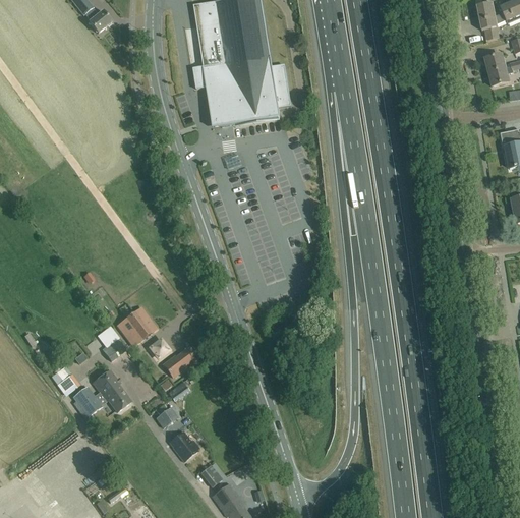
[(97,13),(92,7),(93,6),(88,0),(70,0),(82,14),(83,13),(89,19),(88,20),(97,32),(111,20),(102,9),(97,13)]
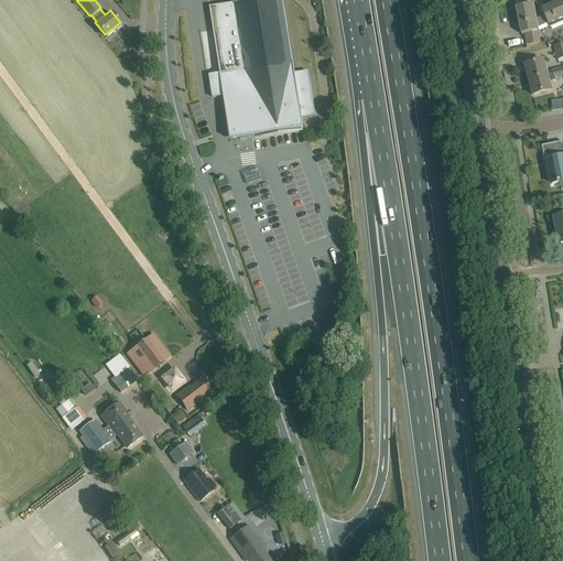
[(293,72),(281,0),(238,0),(209,4),(220,75),(209,77),(212,95),(224,94),(229,129),(238,136),(302,126),(300,116),(314,114),(307,69),(293,72)]
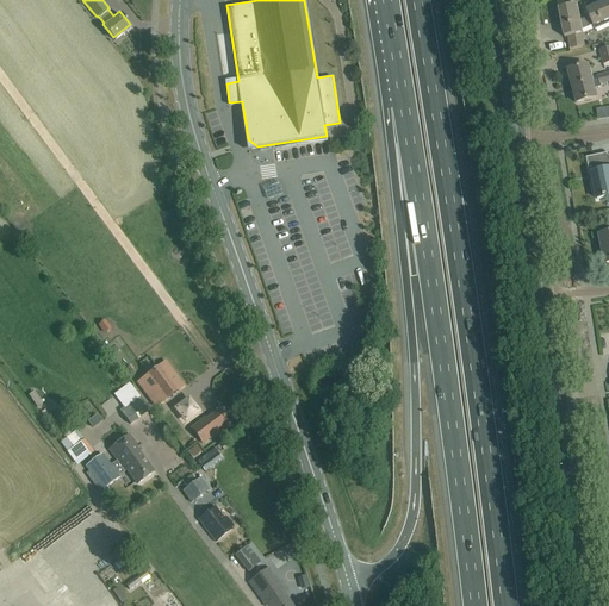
[(584,16),(588,24),(591,23),(592,24),(594,27),(608,19),(608,17),(602,0),(585,7),(588,13),(584,16)]
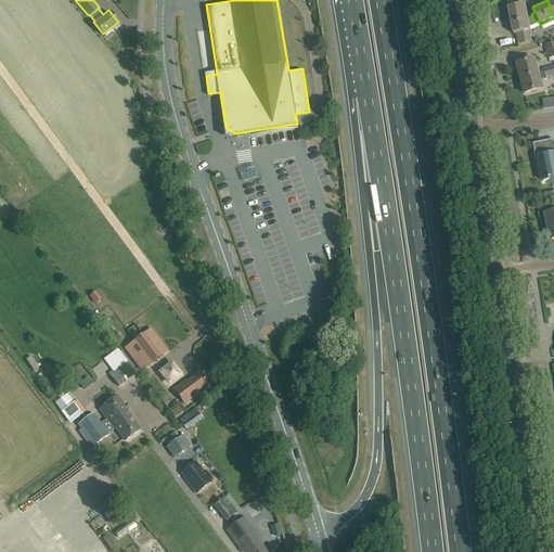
[(535,22),(531,14),(526,16),(524,2),(507,5),(512,31),(515,30),(517,41),(530,39),(528,28),(529,28),(528,25),(535,22)]
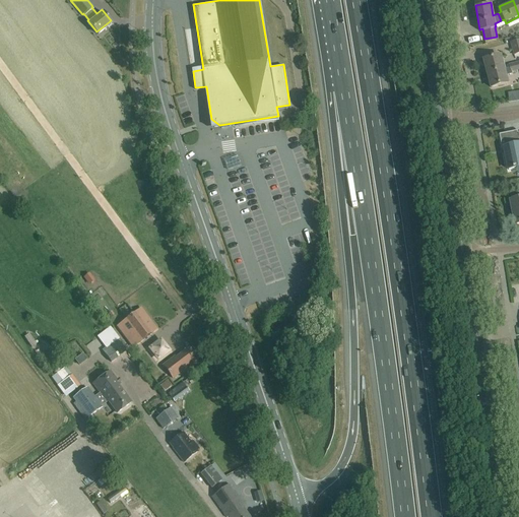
[(518,51),(518,37),(509,40),(512,53),(518,51)]
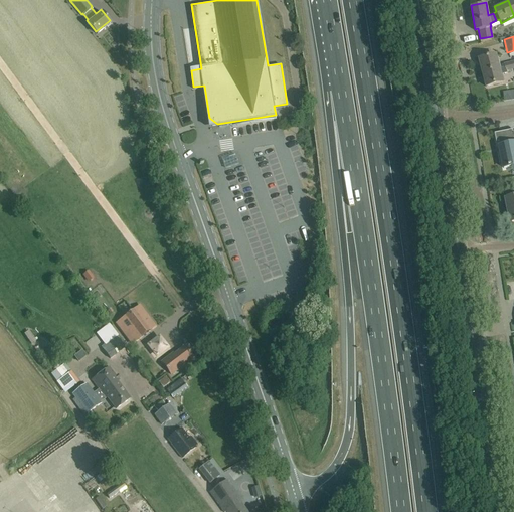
[(498,67),(498,66),(495,53),(479,58),(482,71),(498,67)]
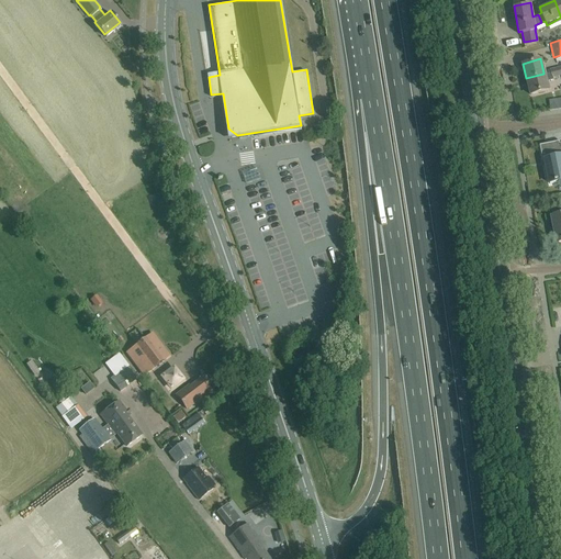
[(558,74),(556,66),(556,65),(548,67),(550,71),(551,75),(558,74)]
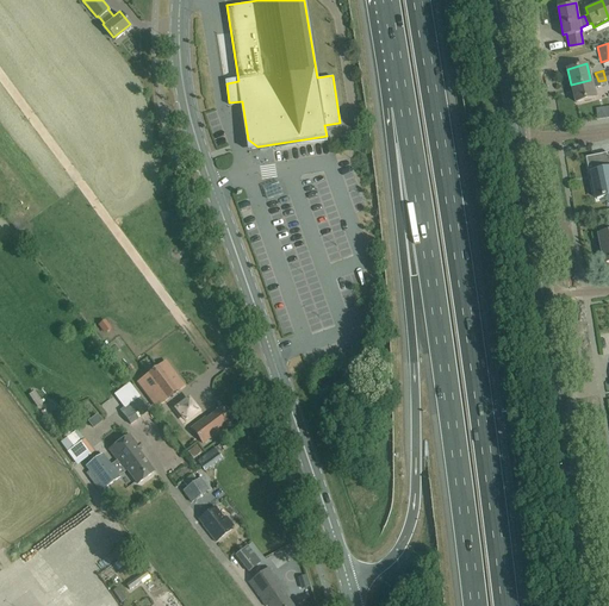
[(600,85),(598,81),(597,77),(590,80),(571,85),(575,100),(595,95),(592,86),(600,85)]
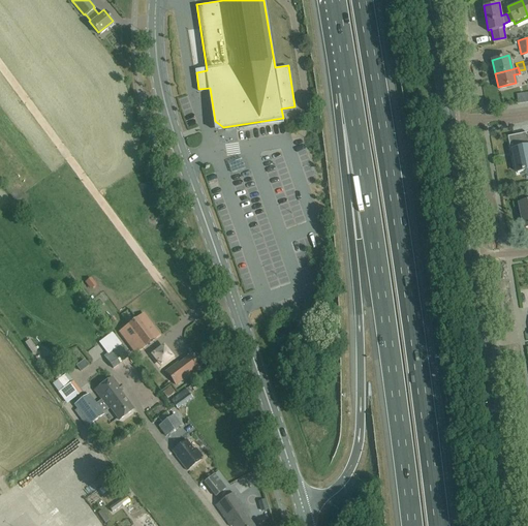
[(527,136),(527,131),(506,134),(514,165),(516,165),(517,171),(527,167),(527,136)]
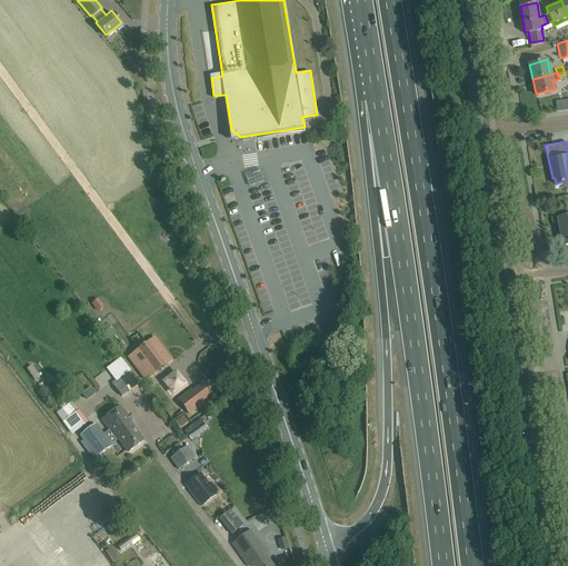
[(567,215),(558,217),(564,244),(567,242),(567,215)]
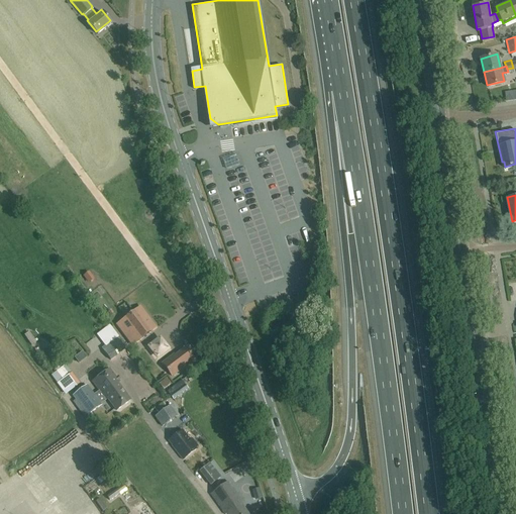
[(115,322),(130,343),(155,325),(139,305),(115,322)]
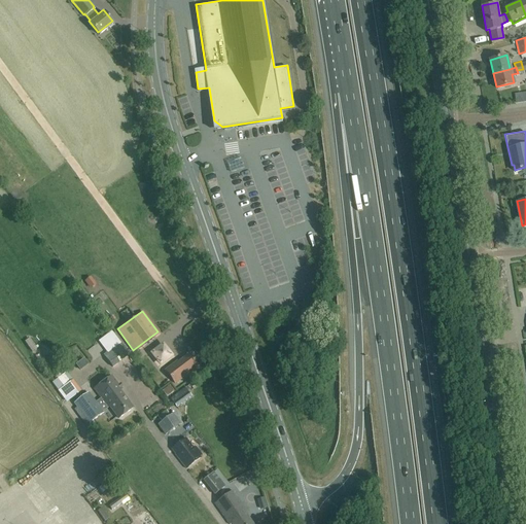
[(112,363),(128,352),(118,340),(102,352),(112,363)]
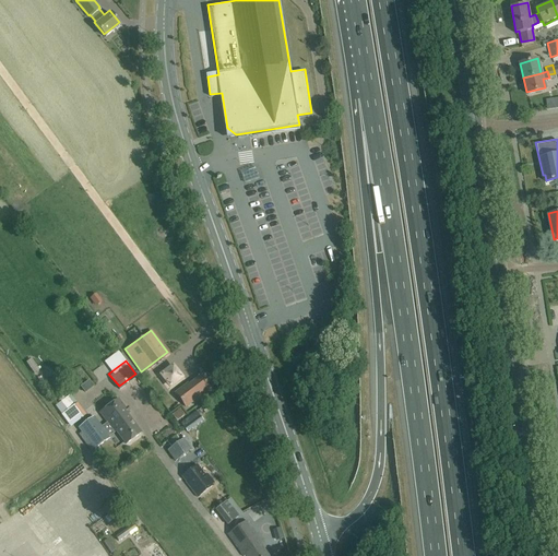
[(167,382),(177,380),(175,369),(165,370),(167,382)]
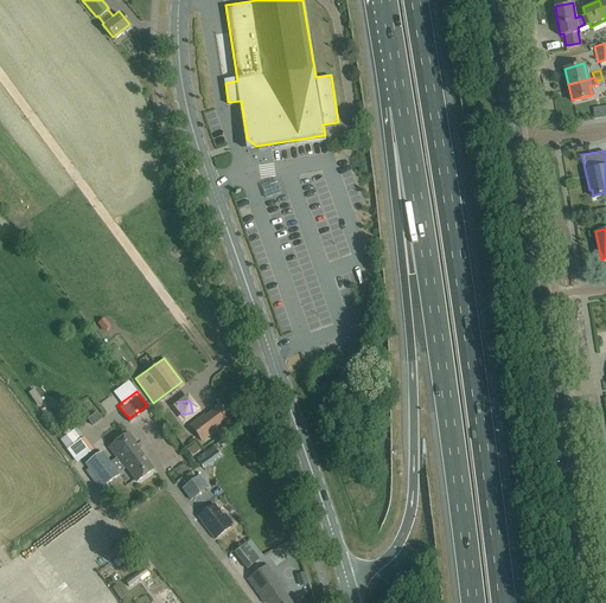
[(228,418),(217,405),(211,409),(204,415),(198,418),(197,417),(189,423),(201,438),(222,423),(228,418)]
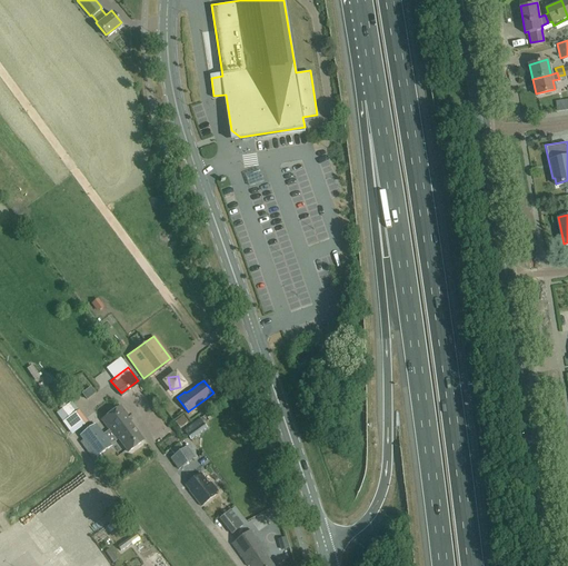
[(127,419),(128,418),(130,417),(119,403),(100,417),(108,428),(110,432),(127,419)]
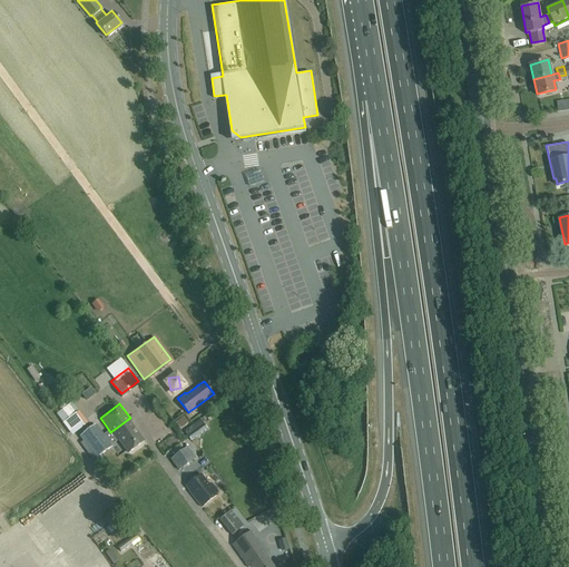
[(64,410),(58,414),(61,420),(70,432),(76,428),(77,429),(87,420),(78,409),(75,411),(68,416),(64,410)]
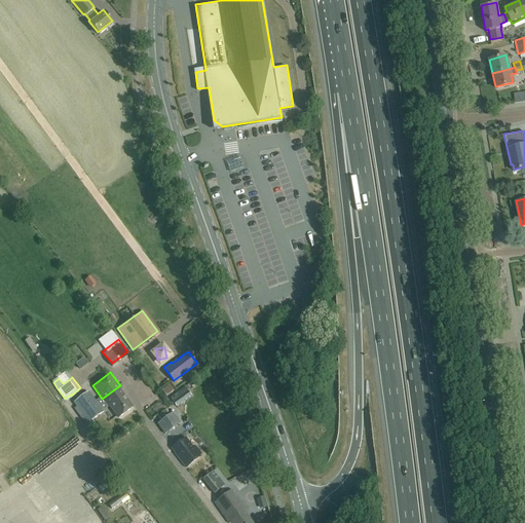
[(165,394),(172,388),(167,383),(161,388),(165,394)]
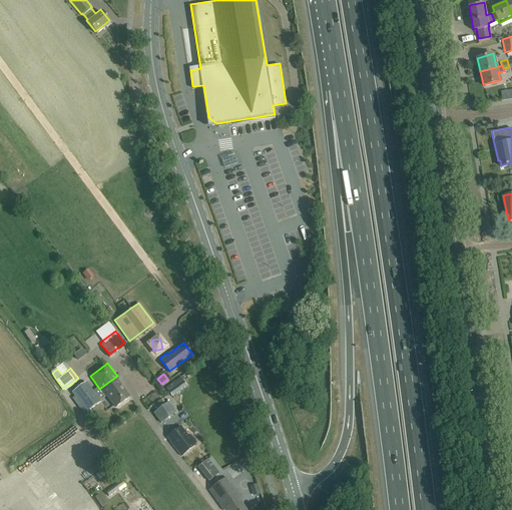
[(127,395),(114,378),(99,389),(103,394),(105,393),(106,394),(114,405),(127,395)]
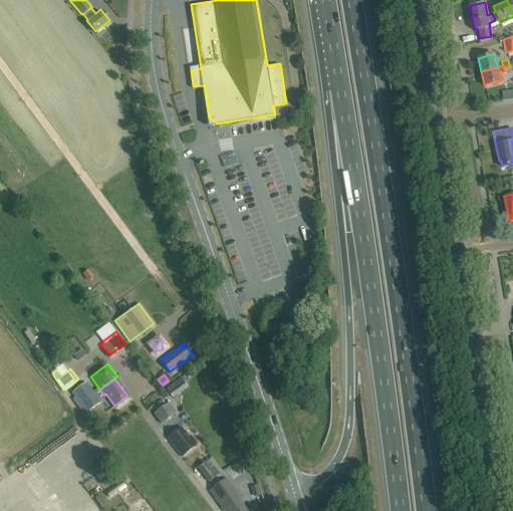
[(168,391),(172,395),(186,385),(183,379),(168,391)]
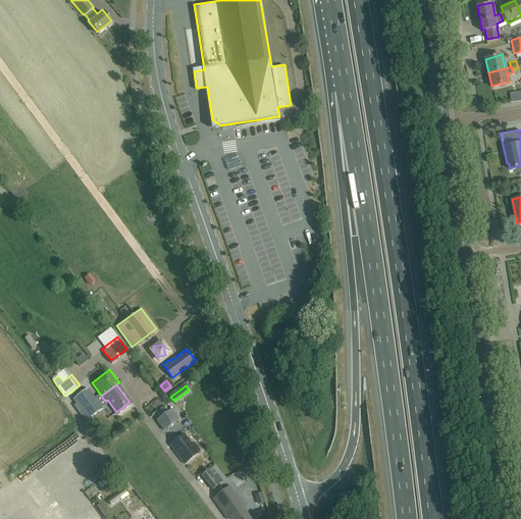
[(101,396),(99,393),(93,396),(86,386),(72,397),(87,416),(101,406),(100,406),(108,401),(107,400),(105,401),(101,396)]
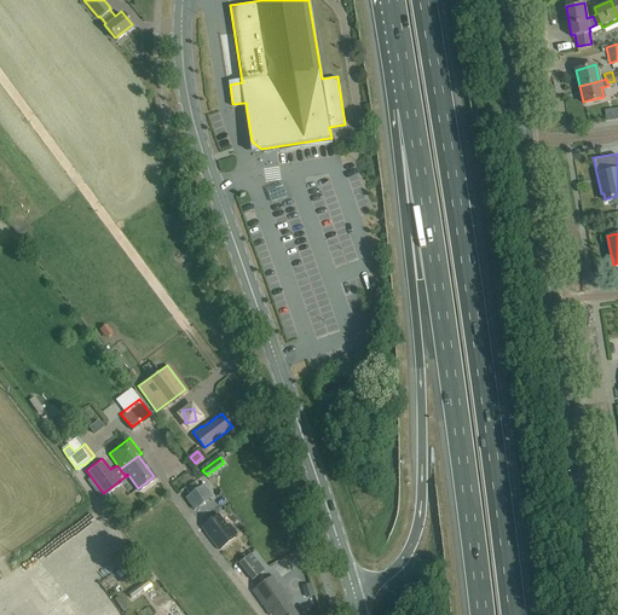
[(194,479),(184,486),(189,492),(183,497),(191,509),(213,493),(204,481),(197,485),(194,479)]
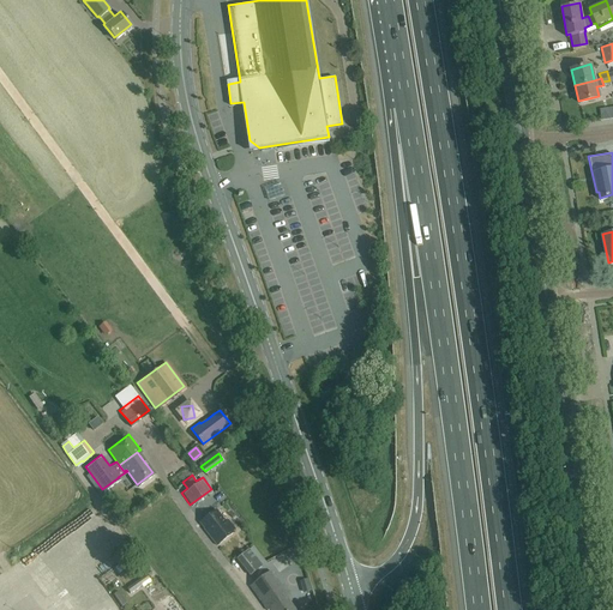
[(215,543),(232,529),(215,507),(198,520),(203,526),(215,543)]
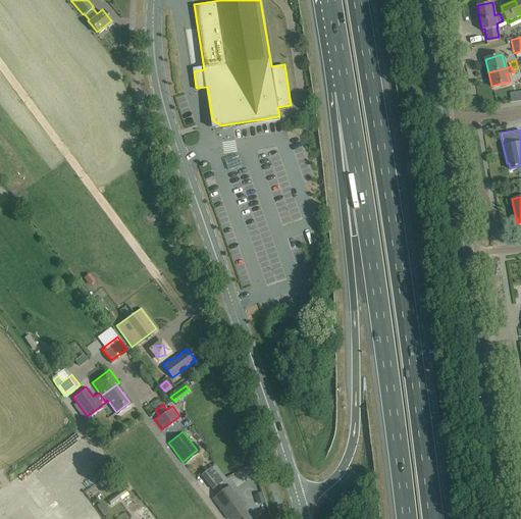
[(32,442),(40,436),(37,432),(29,436),(32,442)]
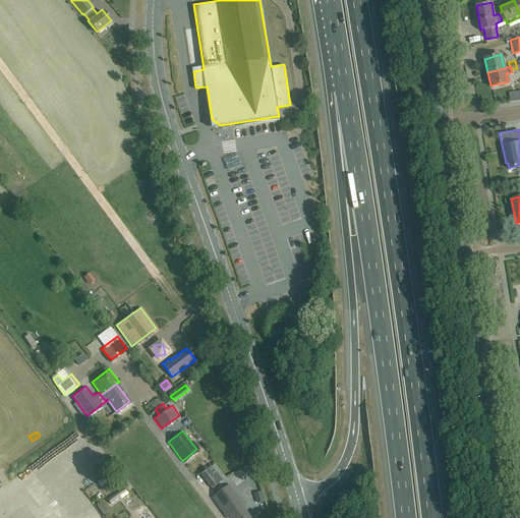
[(14,456),(30,446),(24,438),(9,448),(14,456)]
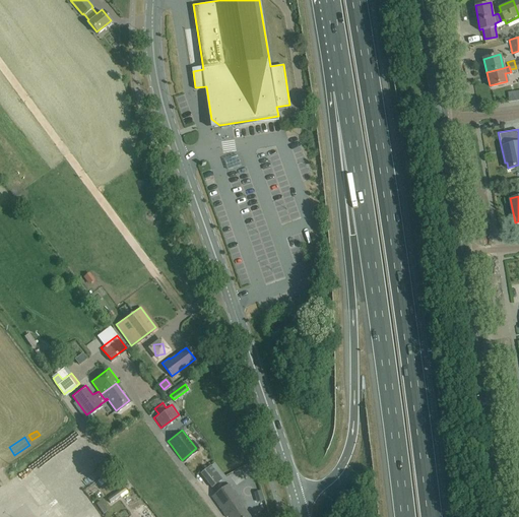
[(211,485),(220,477),(209,463),(199,470),(211,485)]
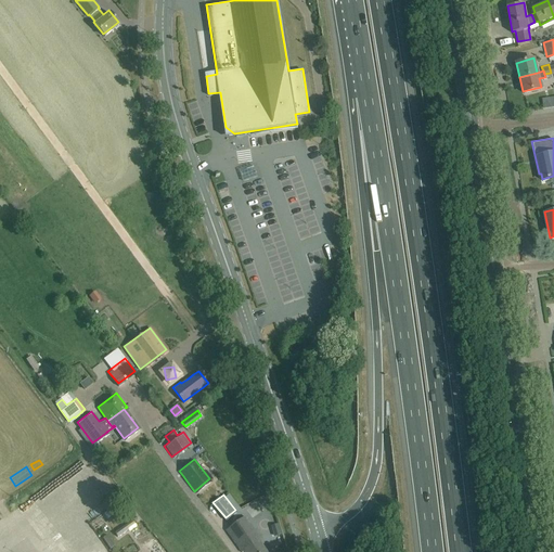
[(265,551),(266,551),(256,538),(258,536),(243,514),(224,528),(240,550),(242,549),(244,551),(265,551)]
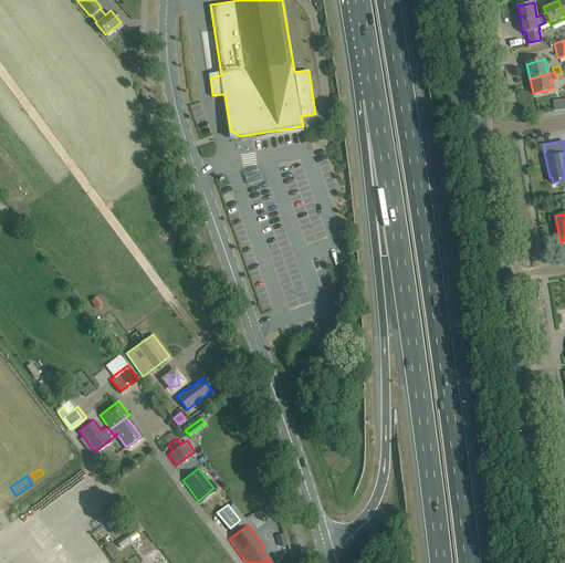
[(118,545),(137,532),(134,528),(116,541),(118,545)]
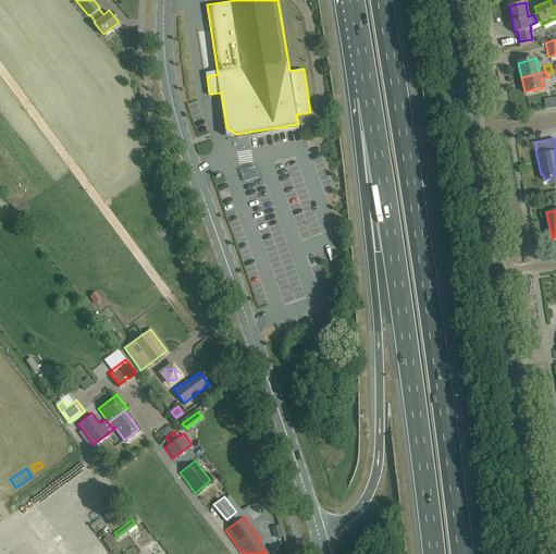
[(93,534),(88,538),(100,553),(101,553),(106,551),(93,534)]
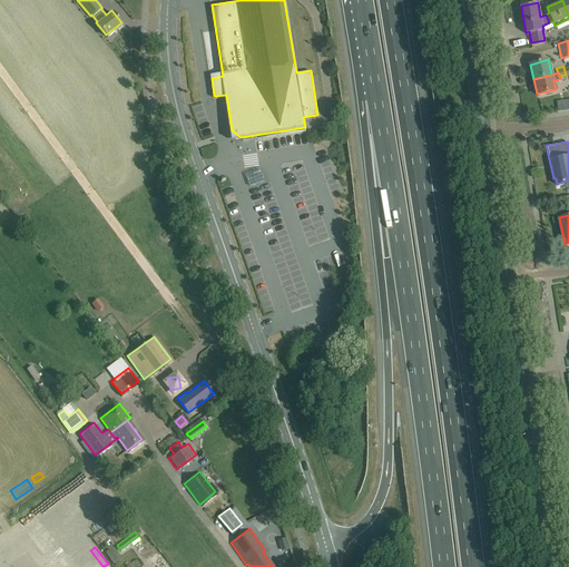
[(160,555),(157,549),(147,555),(150,560),(154,566),(168,566),(162,554),(160,555)]
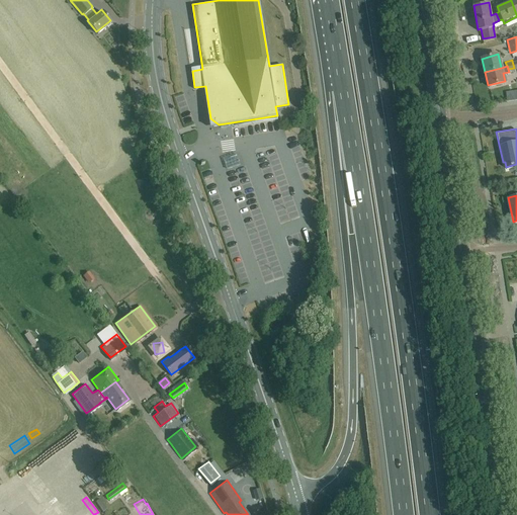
[(56,514),(62,514),(70,510),(67,506),(56,514)]
